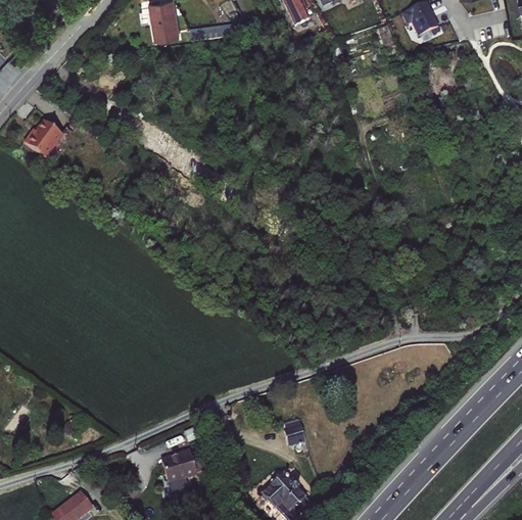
[(149,0),(154,38),(178,35),(173,0),(149,0)]
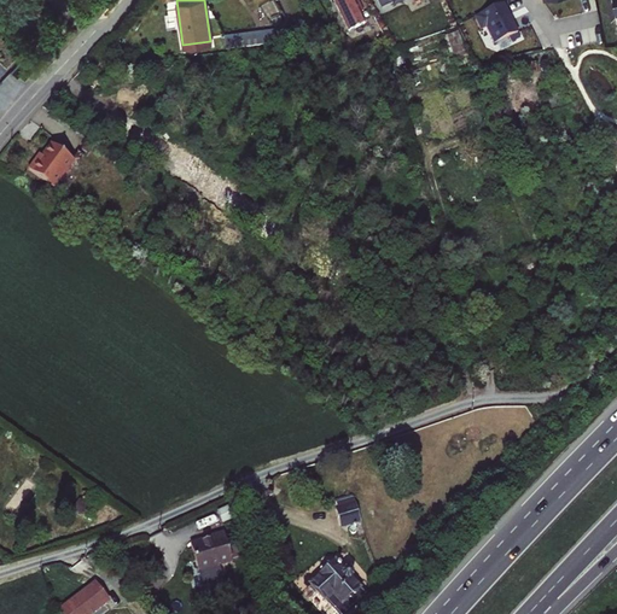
[(333,0),(348,28),(364,21),(359,10),(364,7),(360,0),(333,0)]
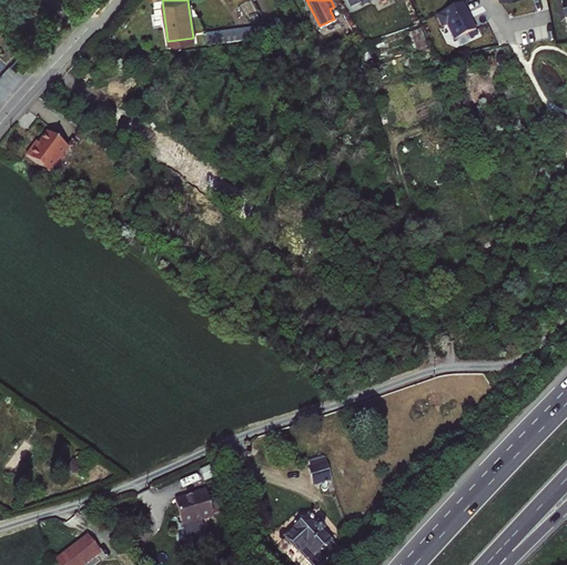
[(457,0),(435,11),(442,23),(446,20),(454,36),(475,26),(463,0),(457,0)]
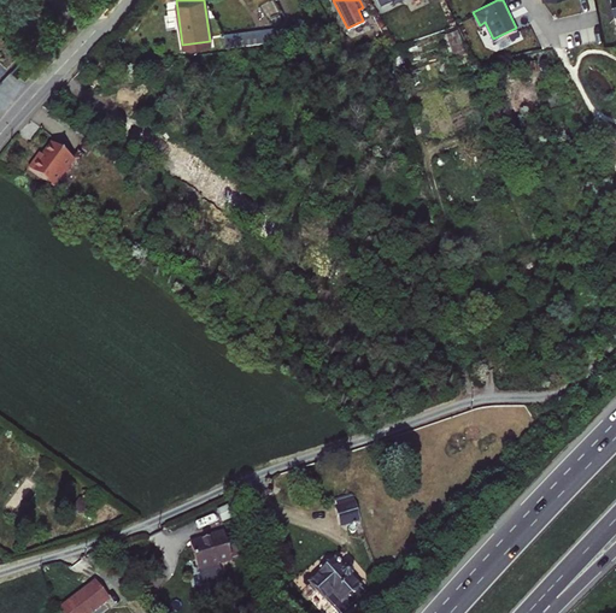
[(389,25),(381,29),(389,47),(398,43),(389,25)]
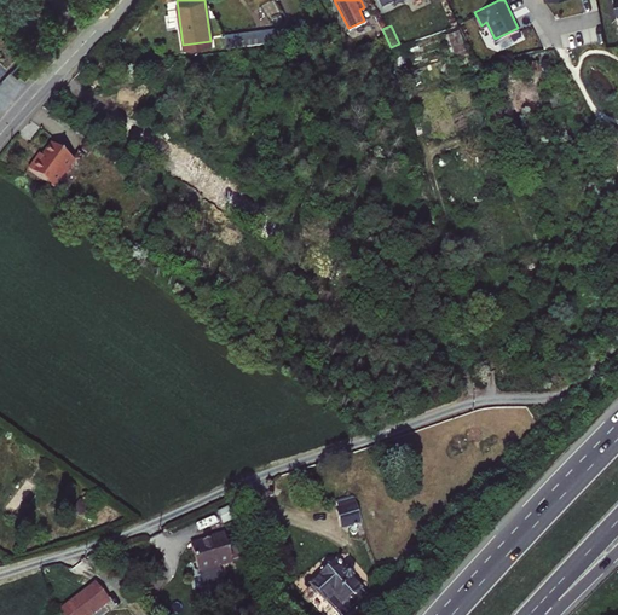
[(458,27),(444,33),(452,56),(467,50),(458,27)]
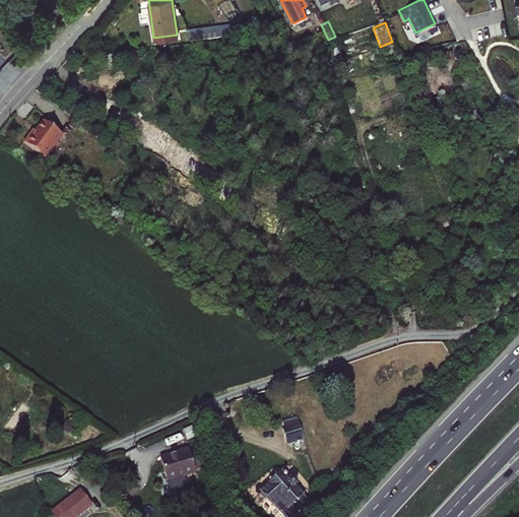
[(210,29),(212,39),(243,35),(242,24),(210,29)]
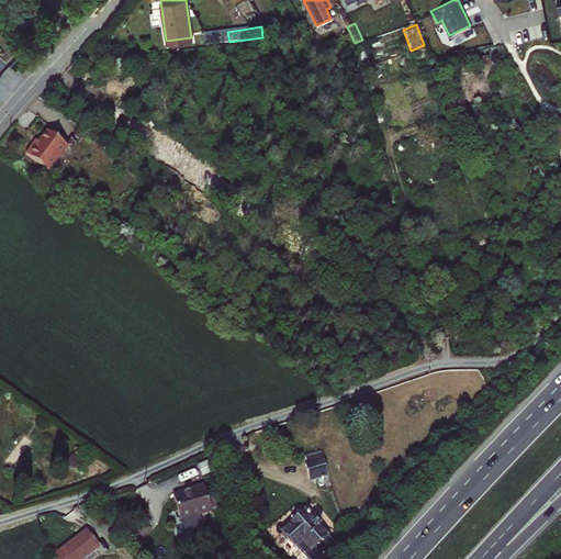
[(33,144),(26,153),(48,169),(67,143),(46,129),(34,145),(33,144)]
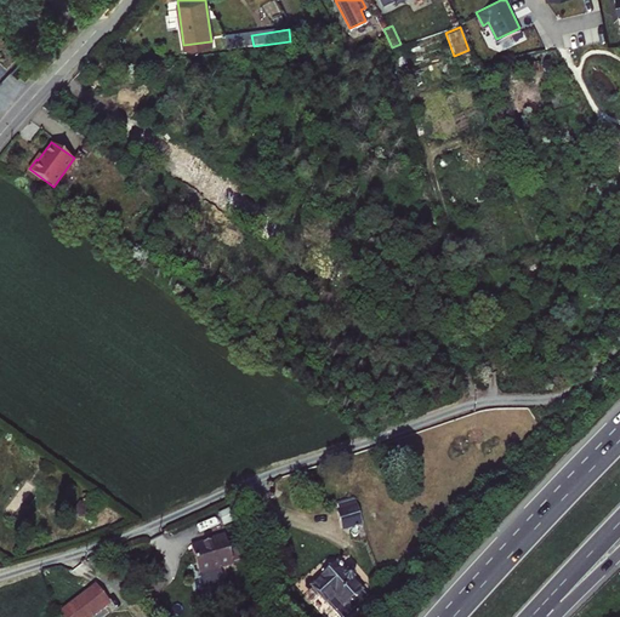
[(343,527),(360,521),(354,502),(337,507),(343,527)]
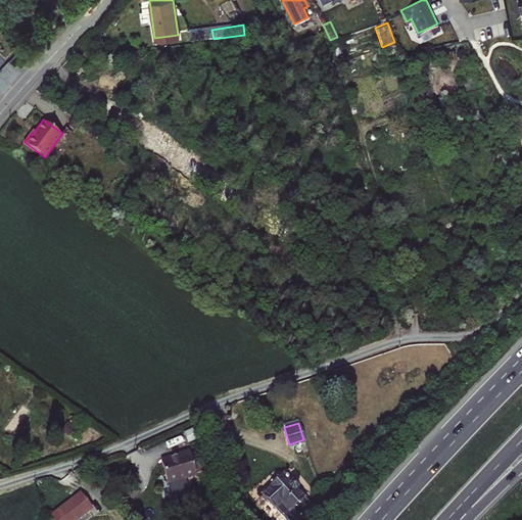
[(163,481),(180,477),(192,474),(186,454),(185,448),(172,453),(173,455),(156,458),(163,481)]
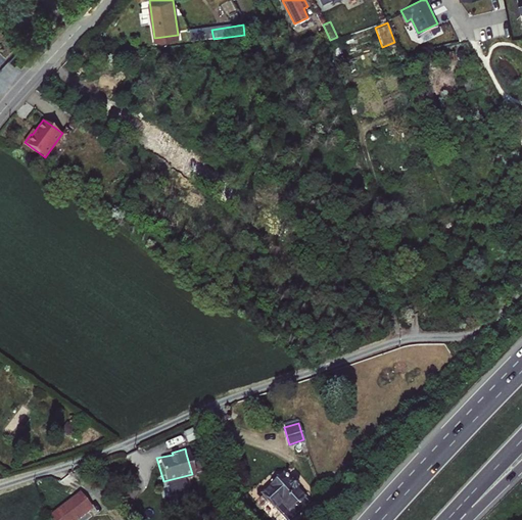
[(186,454),(192,474),(198,472),(193,452),(186,454)]
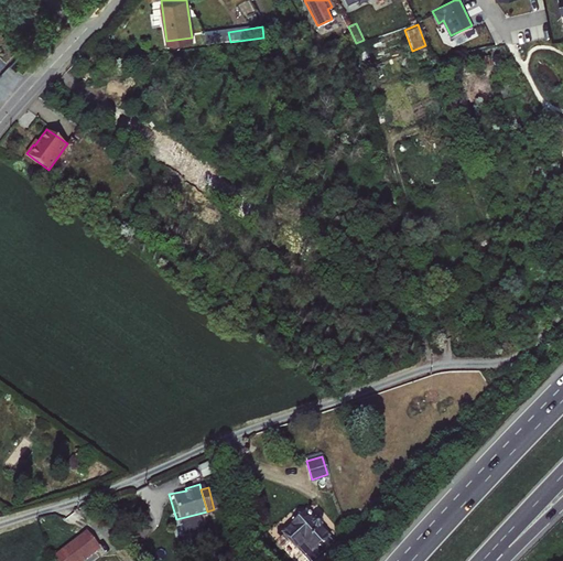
[(292,521),(281,530),(310,560),(334,539),(305,508),(302,511),(296,509),(291,515),(292,521)]
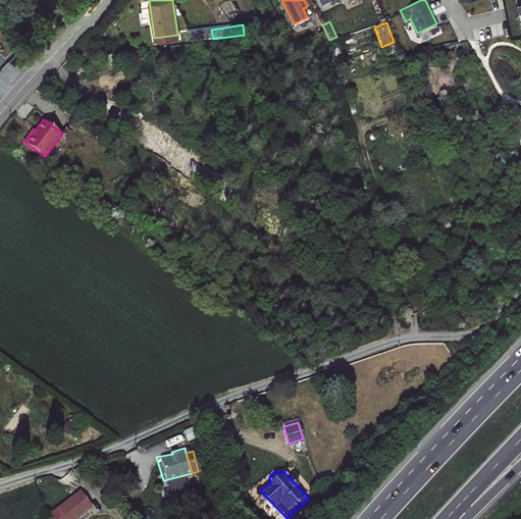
[(179,476),(163,480),(166,491),(183,486),(179,476)]
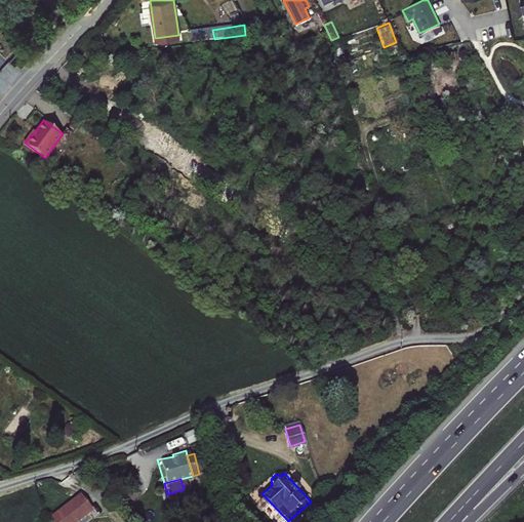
[(79,491),(48,515),(54,521),(70,521),(90,507),(79,491)]
